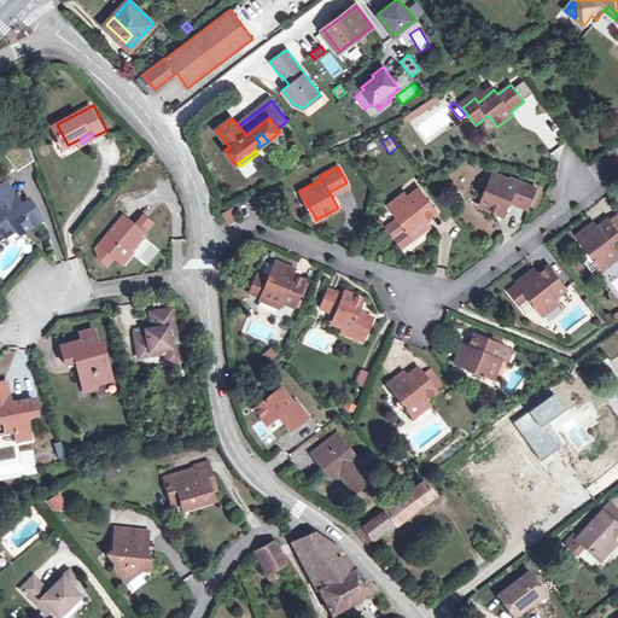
[(517,185),(507,181),(493,175),(481,205),(503,215),(509,203),(511,199),(528,207),(535,190),(518,182),(517,185)]
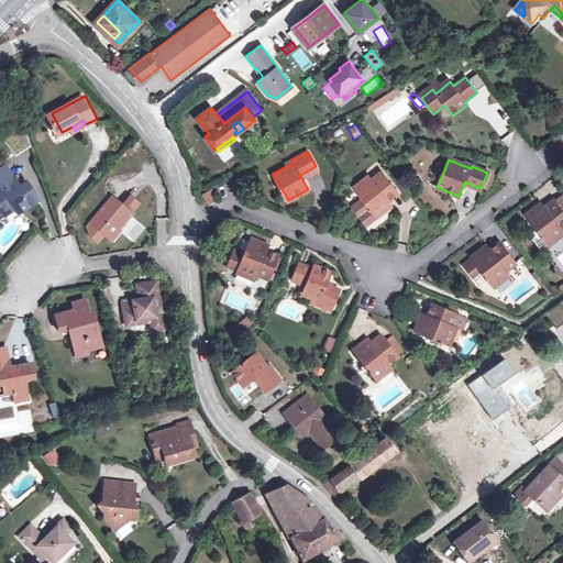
[(0,183),(1,185),(11,178),(13,177),(7,166),(0,170),(0,183)]
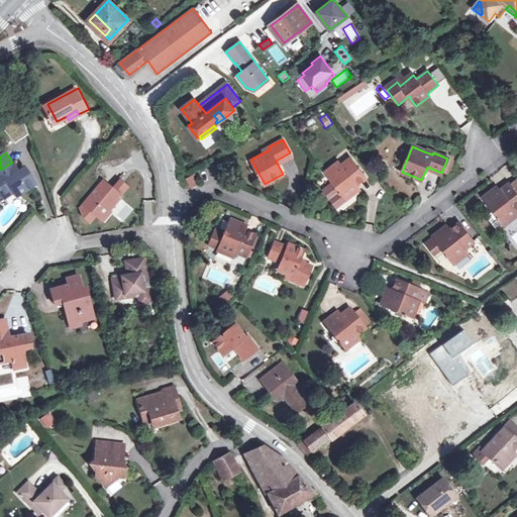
[(290,152),(276,161),(278,165),(293,157),(290,152)]
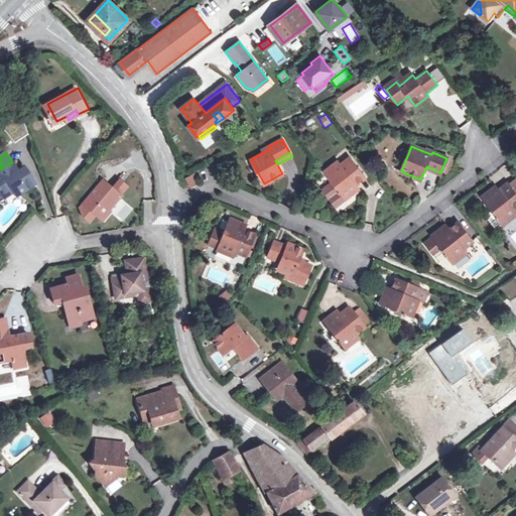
[(359,188),(356,185),(354,182),(357,179),(360,182),(366,177),(351,158),(341,165),(338,161),(325,172),(332,182),(323,189),(336,206),(345,199),(359,188)]
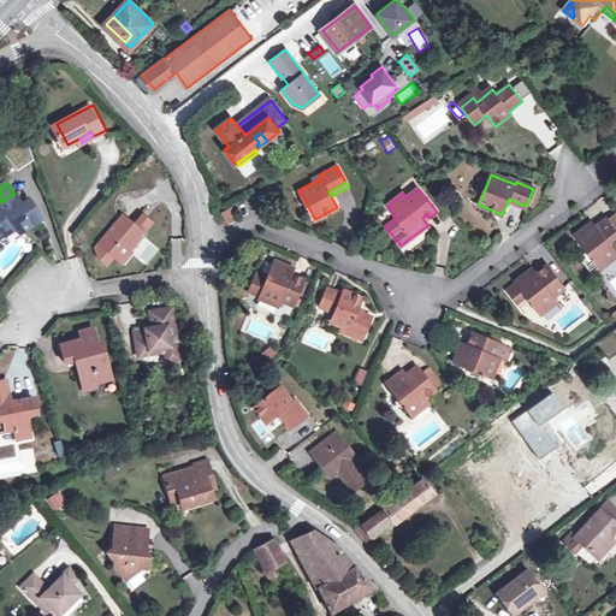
[(1,202),(0,200),(0,226),(6,236),(17,229),(21,234),(42,219),(29,200),(19,206),(12,195),(1,202)]
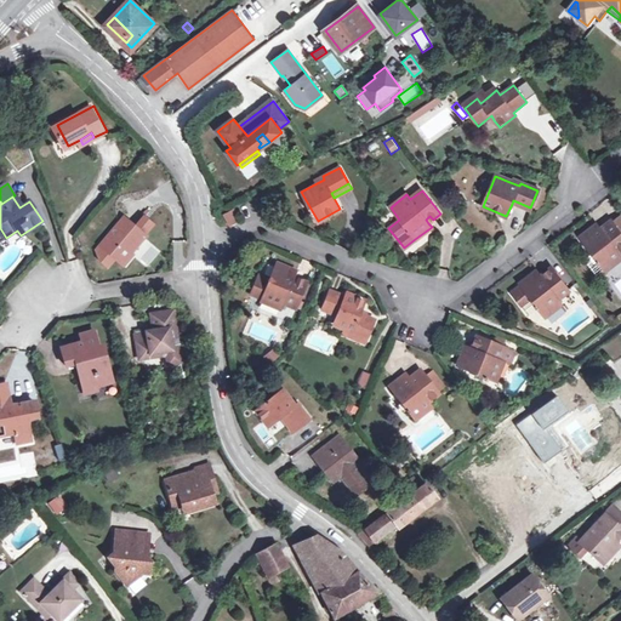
[(513,200),(512,204),(529,211),(530,208),(513,200)]
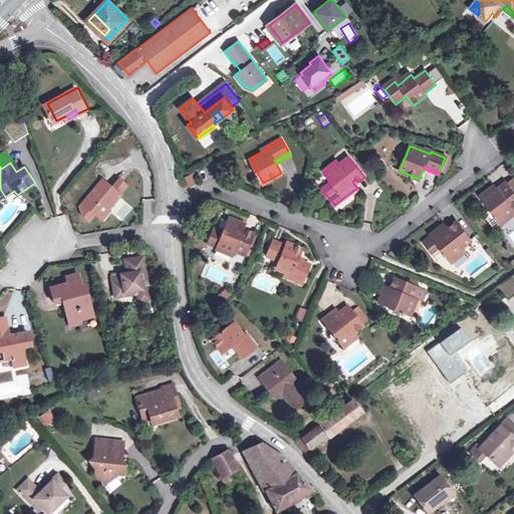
[(500,168),(491,176),(496,182),(505,174),(500,168)]
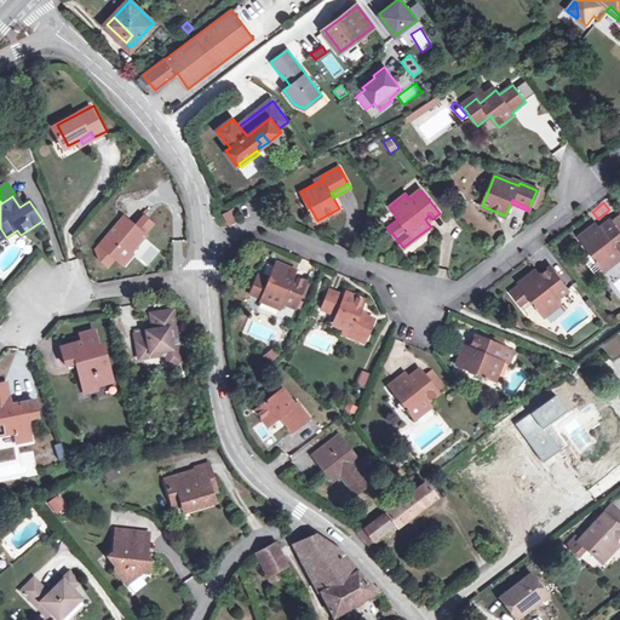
[(224,214),(229,222),(236,217),(233,210),(224,214)]
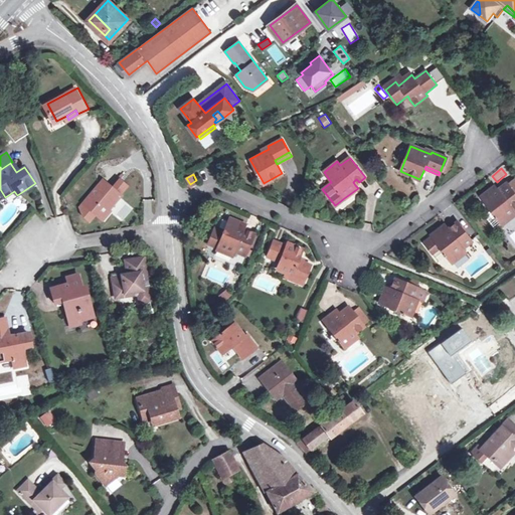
[(507,184),(502,188),(503,190),(500,193),(498,190),(495,187),(482,197),(502,223),(514,213),(514,212),(512,209),(514,207),(514,180),(509,185),(507,184)]
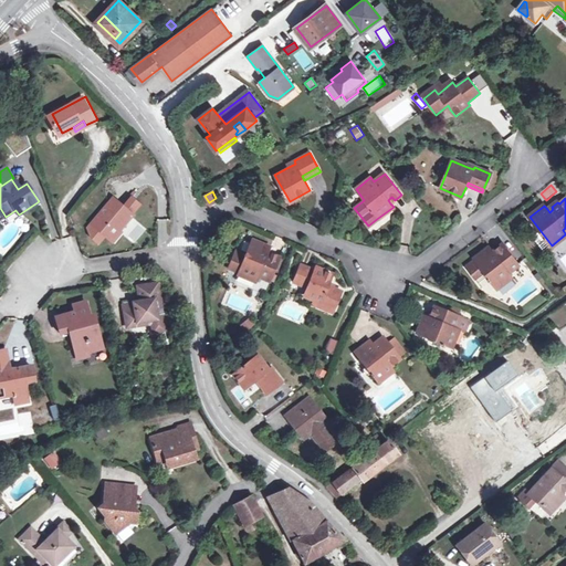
[(91,224),(111,241),(133,216),(113,199),(91,224)]
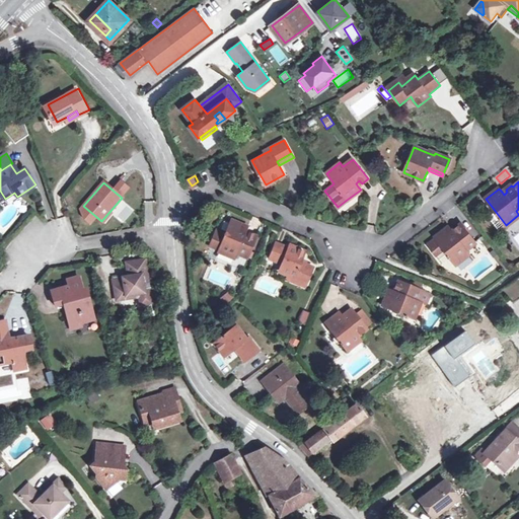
[(255,236),(249,233),(247,236),(244,234),(245,231),(247,227),(231,220),(225,234),(216,230),(209,246),(219,250),(218,251),(234,258),(235,254),(246,258),(255,236)]
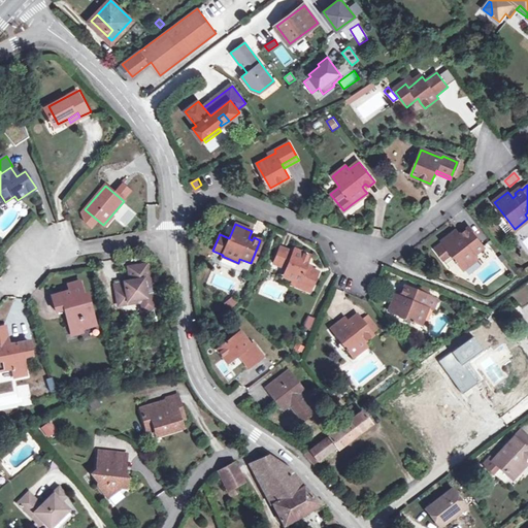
[(469,227),(463,232),(465,234),(462,237),(460,234),(456,230),(441,241),(442,242),(435,248),(443,259),(451,253),(463,268),(477,258),(474,254),(484,246),(469,227)]
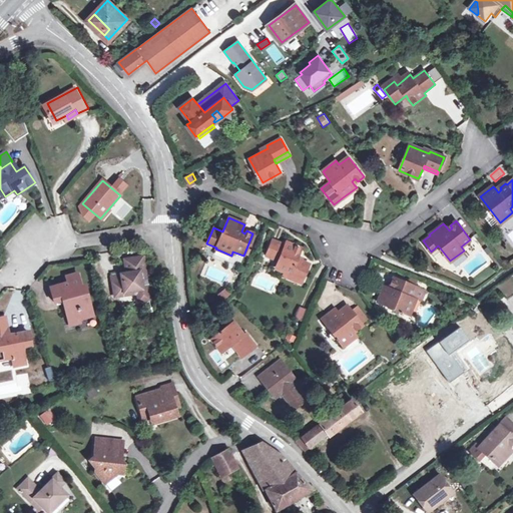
[(276,268),(283,271),(291,275),(289,278),(302,283),(309,266),(302,263),(297,261),(298,258),(302,249),(286,243),(285,245),(273,240),(266,257),(278,262),(276,268)]
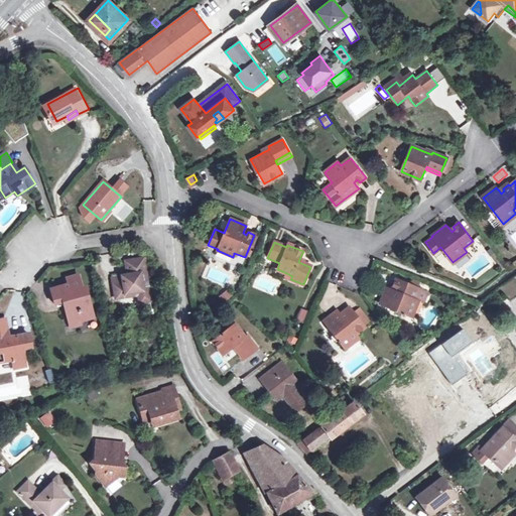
[(123,283),(114,285),(116,298),(126,297),(126,294),(134,292),(139,292),(141,304),(151,302),(148,287),(142,289),(141,283),(147,282),(143,260),(126,263),(128,276),(122,277),(123,283)]
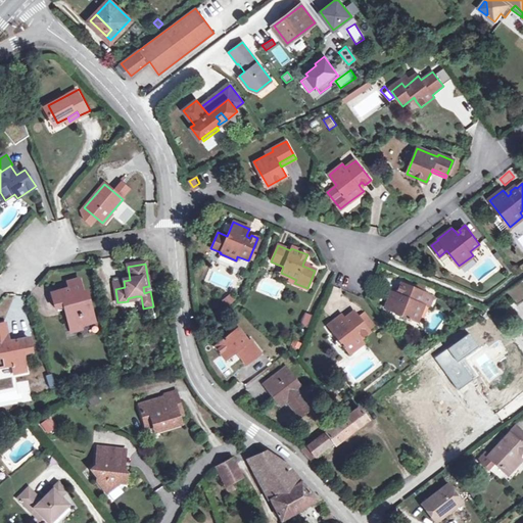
[(422,291),(424,285),(410,278),(407,285),(422,291)]
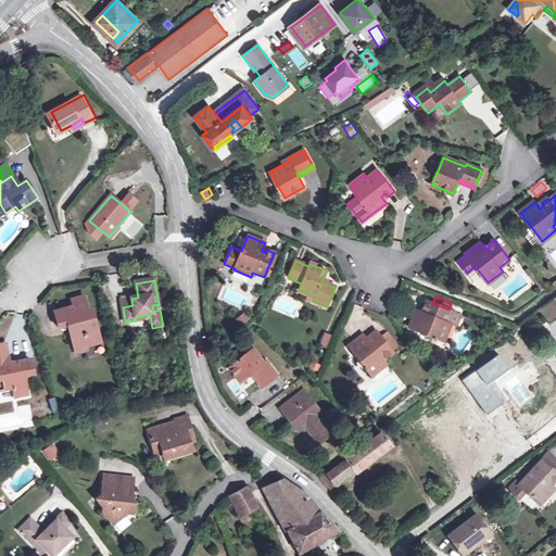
[(75,305),(86,302),(85,297),(73,300),(75,305)]
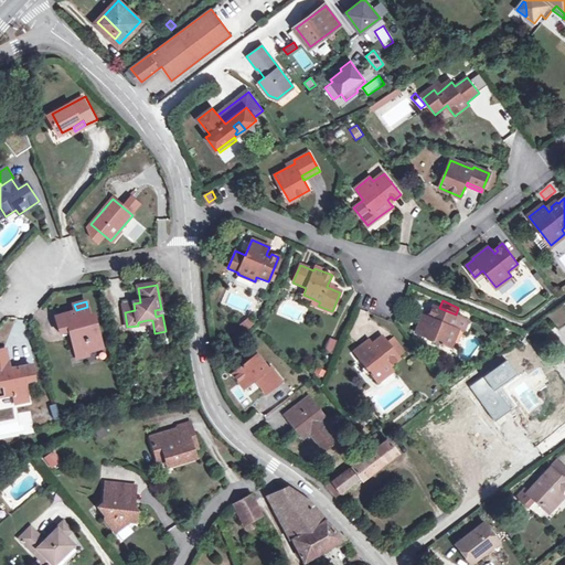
[(564,301),(547,316),(558,331),(564,326),(564,301)]
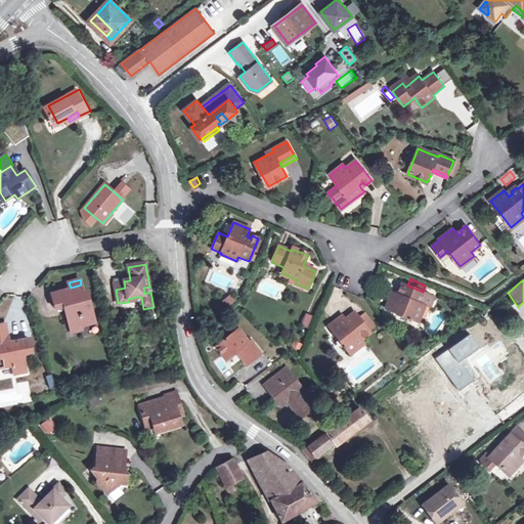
[(125,288),(124,281),(115,282),(116,290),(125,288)]
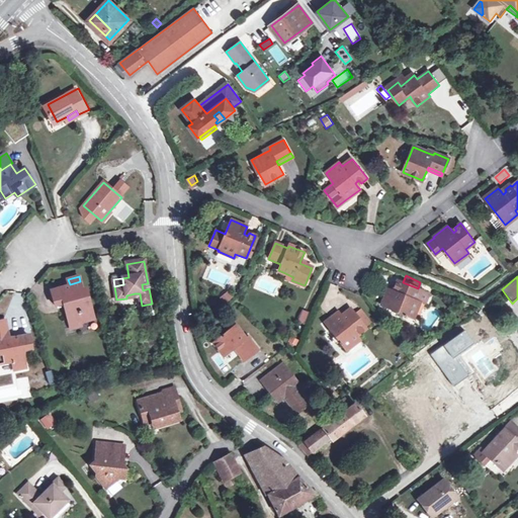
[(394,287),(398,289),(396,292),(393,290),(389,289),(381,306),(413,319),(419,303),(415,300),(420,289),(418,288),(403,282),(397,280),(394,287)]
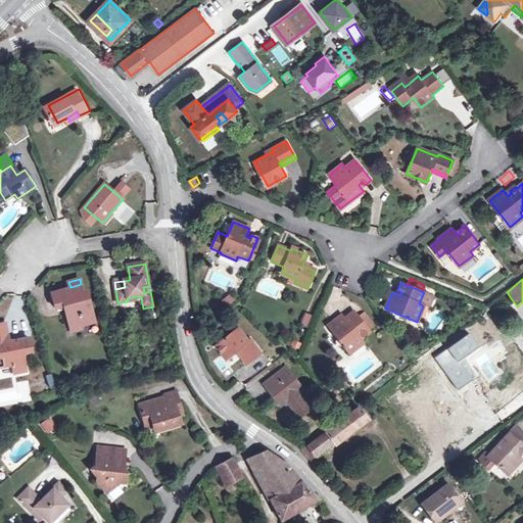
[(81,284),(70,287),(53,292),(57,305),(67,301),(73,320),(69,322),(73,332),(83,329),(83,326),(96,322),(89,299),(85,300),(83,291),(81,284)]
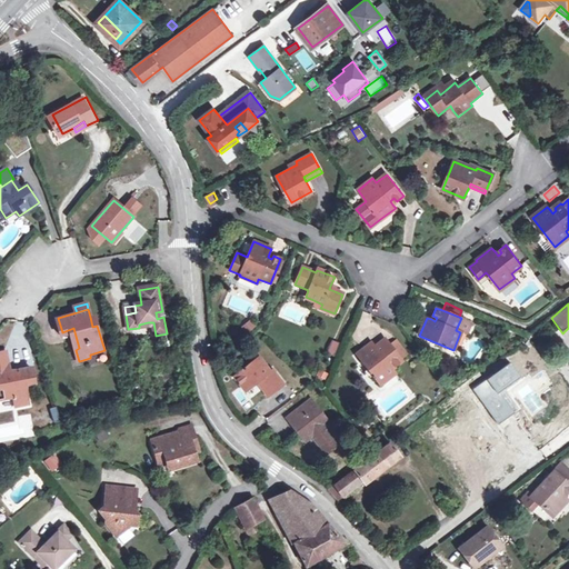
[(247,333),(257,327),(251,319),(241,327),(247,333)]
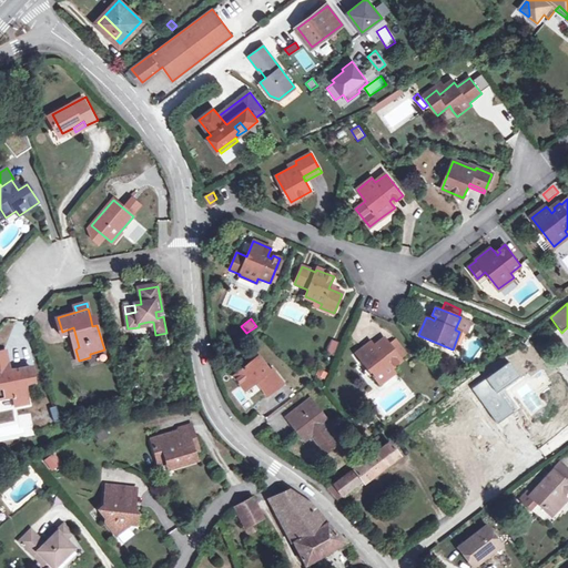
[(73,327),(62,332),(62,336),(71,333),(75,350),(79,347),(73,327)]
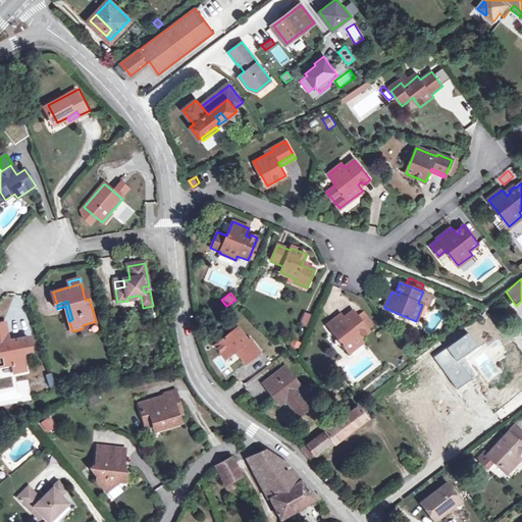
[(305,309),(300,321),(306,323),(311,311),(305,309)]
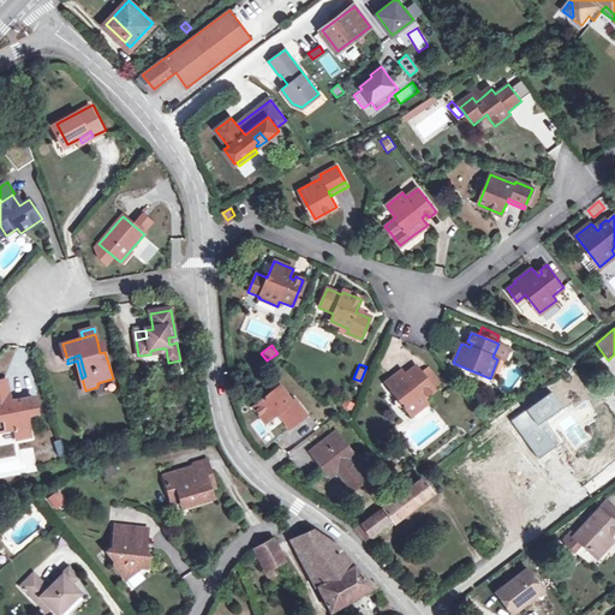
[(417,366),(410,372),(412,376),(408,378),(406,376),(402,371),(386,384),(410,416),(425,402),(423,398),(434,389),(417,366)]
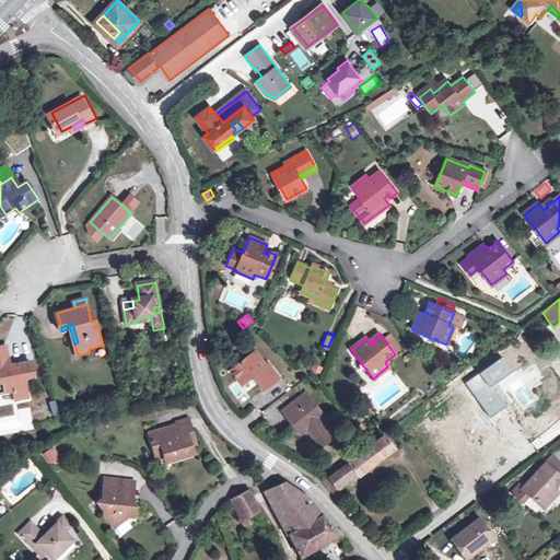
[(0,348),(0,382),(3,382),(6,393),(14,392),(16,400),(27,398),(24,378),(33,376),(30,362),(9,366),(4,347),(0,348)]
